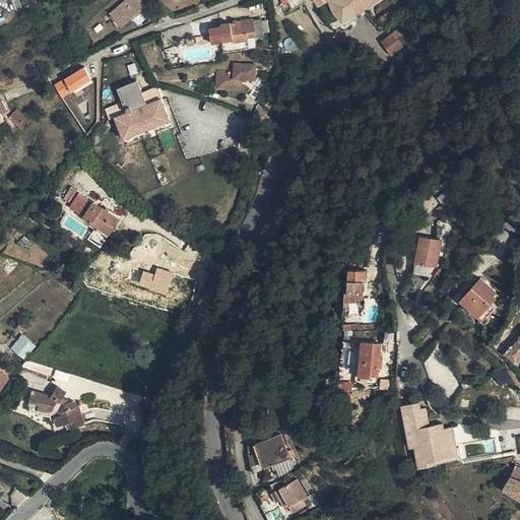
[(121,26),(131,18),(143,7),(137,0),(125,0),(110,13),(121,26)]
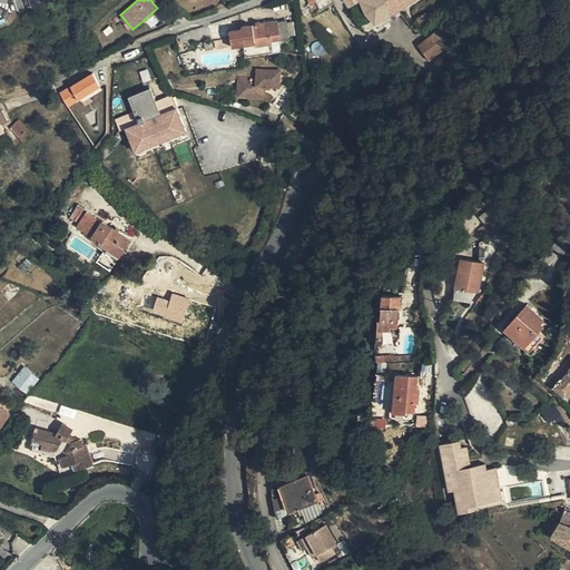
[(361,0),(357,0),(350,5),(367,35),(380,29),(376,22),(366,11),(361,0)]
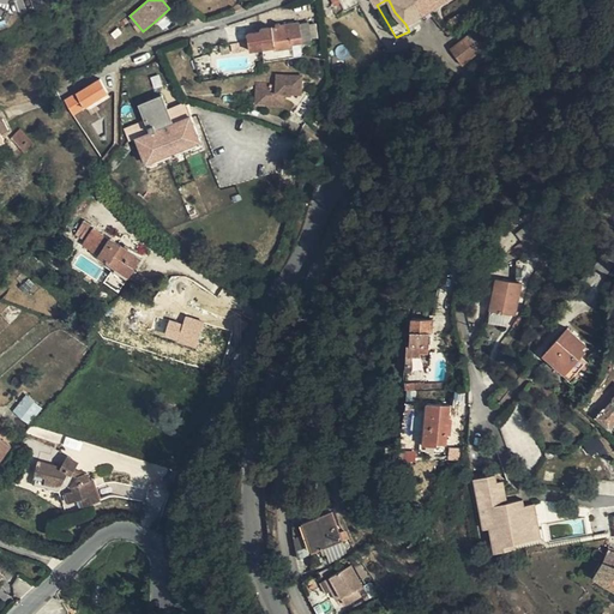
[(423,13),(415,0),(389,0),(395,12),(405,24),(423,13)]
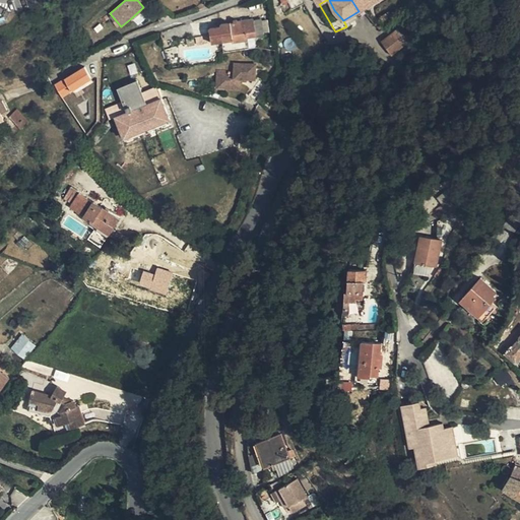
[(351,0),(359,11),(362,10),(376,0),(351,0)]
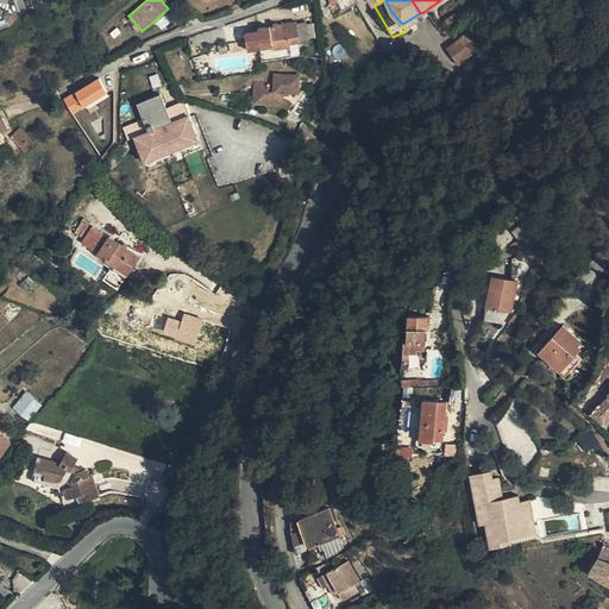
[(168,8),(154,22),(156,25),(171,12),(168,8)]
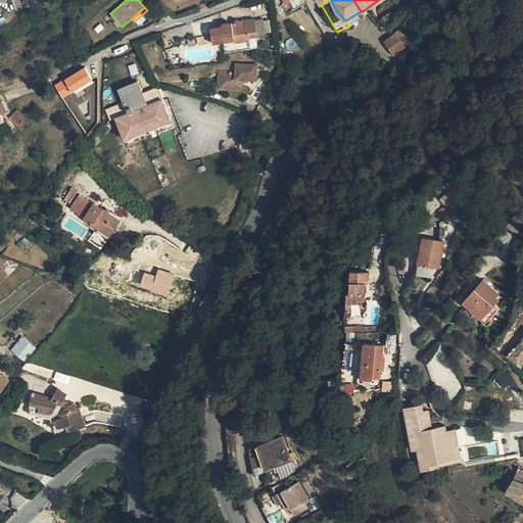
[(364,17),(361,11),(345,20),(348,27),(364,17)]
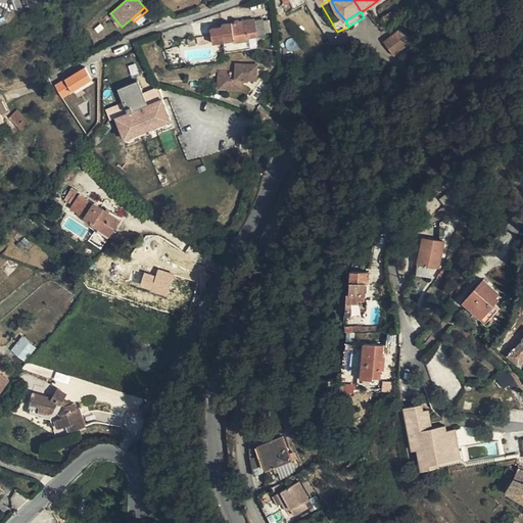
[(211,28),(212,36),(214,44),(234,41),(234,43),(248,41),(248,38),(257,37),(257,36),(255,20),(255,18),(239,21),(239,19),(234,20),(235,22),(222,24),(222,27),(211,28)]
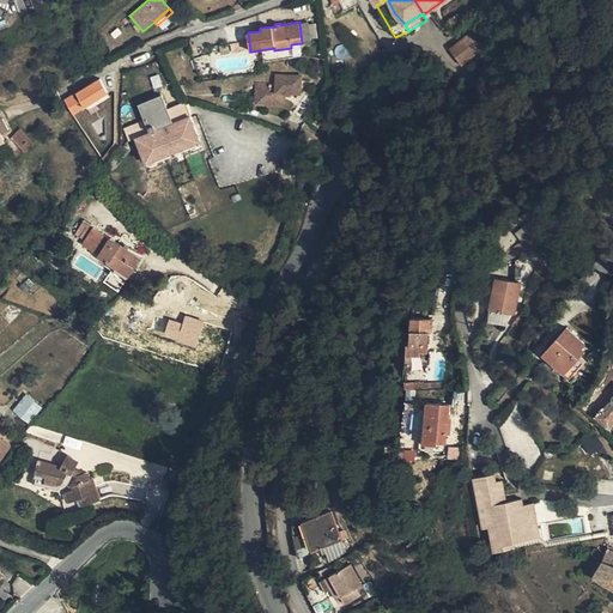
[(309,23),(299,24),(302,42),(311,40),(309,23)]
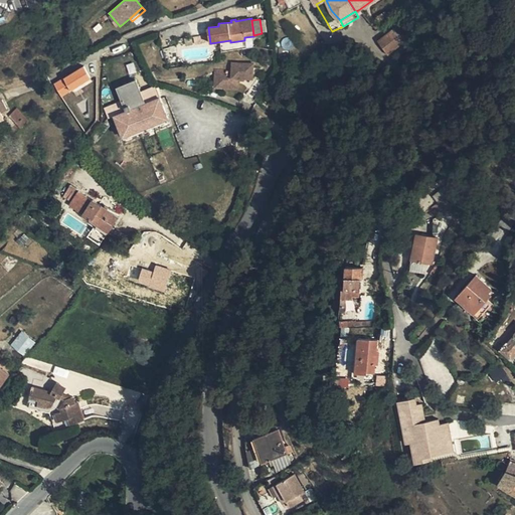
[(407,39),(416,32),(406,19),(398,25),(407,39)]
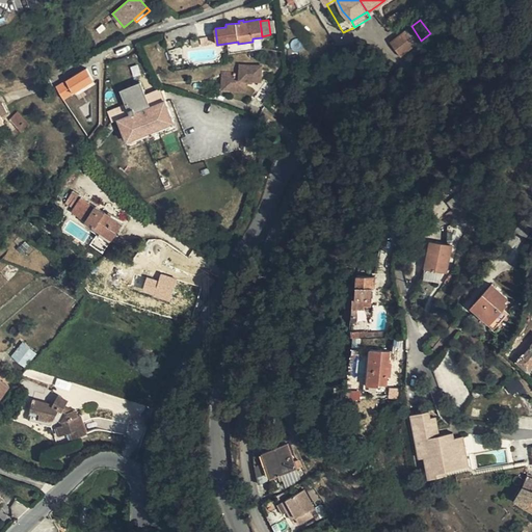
[(404,31),(415,46),(421,41),(411,26),(404,31)]
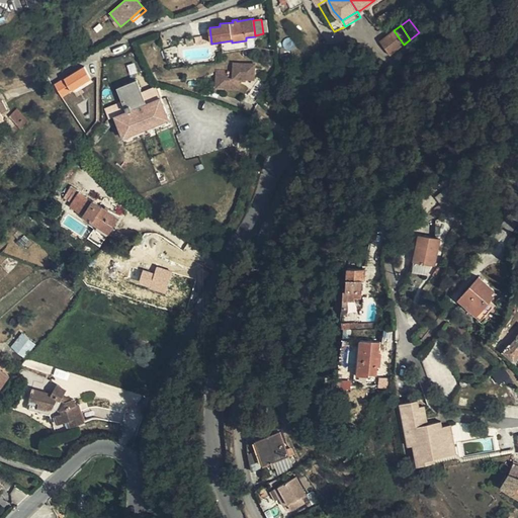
[(391,55),(404,45),(394,30),(379,40),(391,55)]
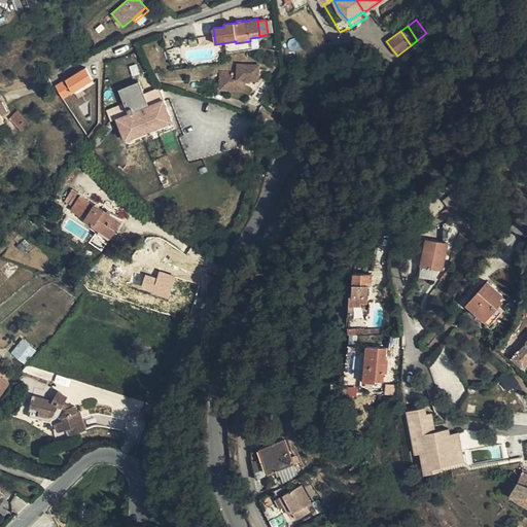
[(215,44),(214,36),(198,38),(200,46),(215,44)]
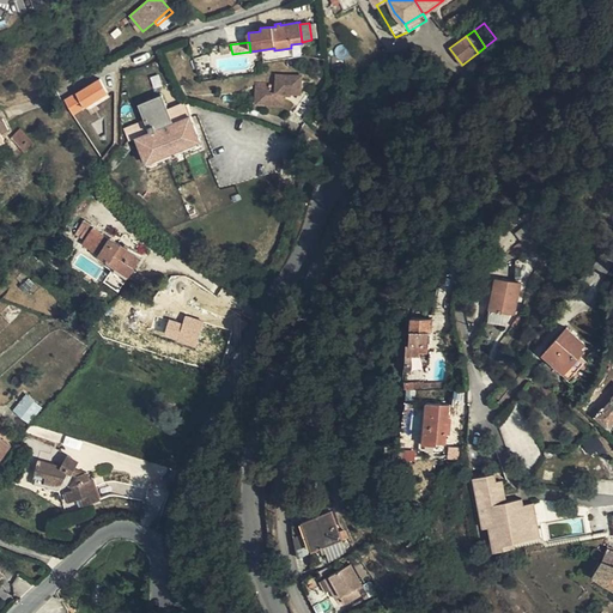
[(283,93),(291,93),(301,93),(301,76),(277,76),(277,85),(256,85),(256,96),(263,96),(265,105),(283,105),(283,97),(283,93)]
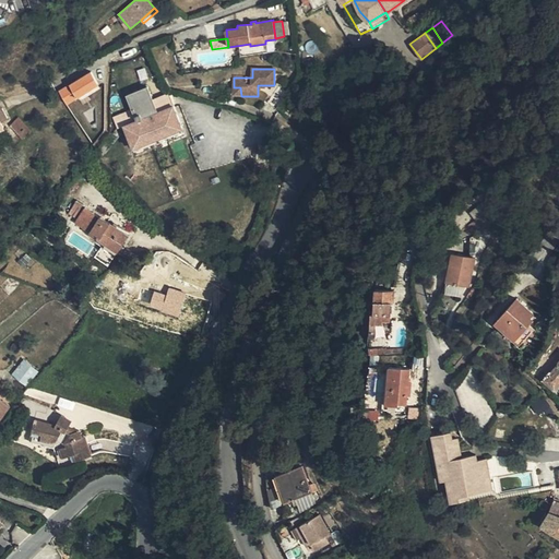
[(98,85),(91,73),(70,85),(78,98),(98,85)]
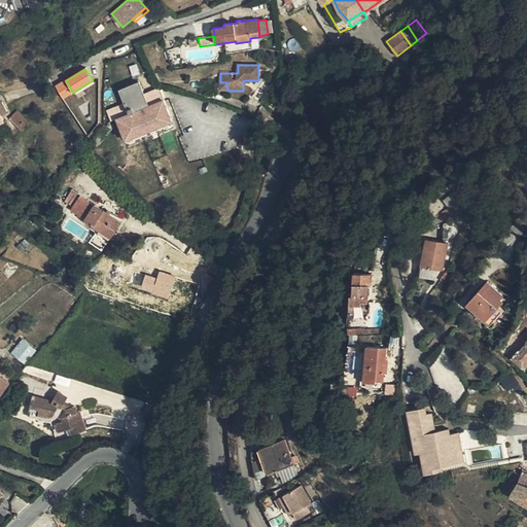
[(95,83),(93,80),(73,93),(75,94),(76,95),(77,95),(95,83)]
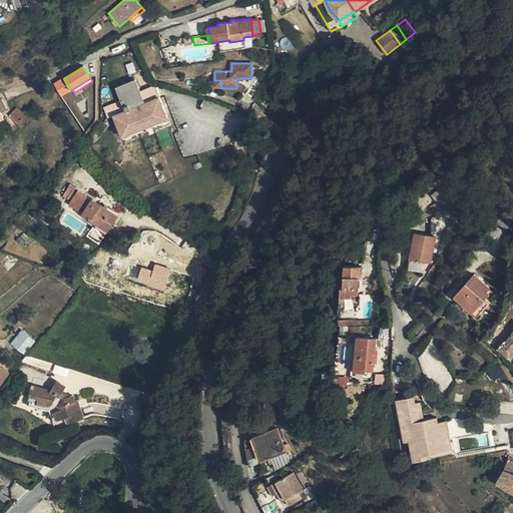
[(245,94),(253,100),(265,85),(257,79),(245,94)]
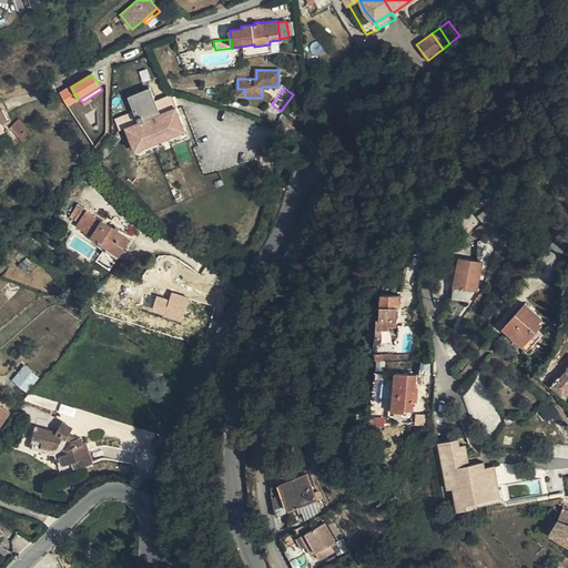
[(61,97),(68,107),(77,100),(70,90),(61,97)]
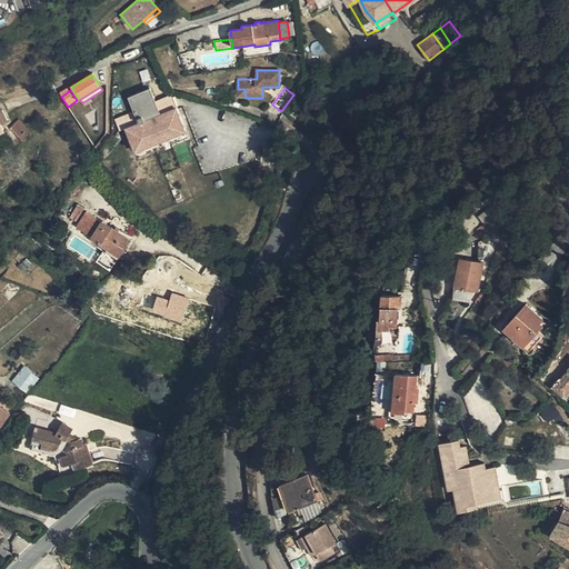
[(136,151),(185,131),(170,96),(156,102),(150,90),(130,98),(140,122),(136,125),(127,129),(136,151)]
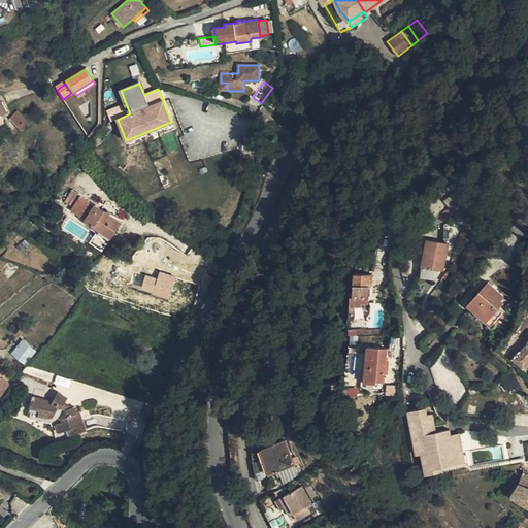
[(118,120),(126,116),(121,104),(112,108),(118,120)]
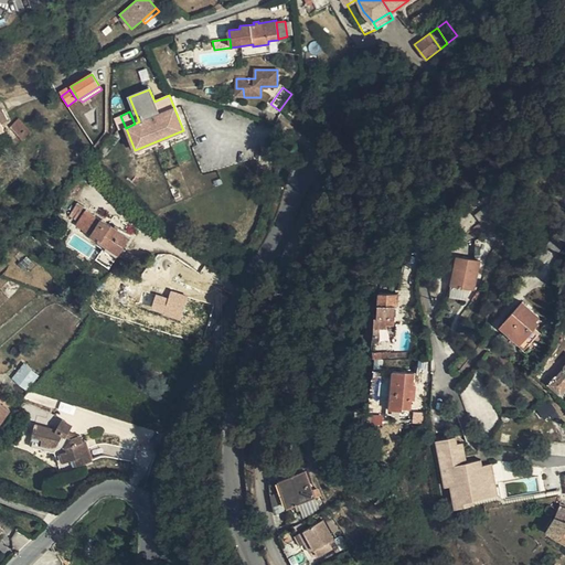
[(19,135),(25,128),(19,120),(12,128),(19,135)]
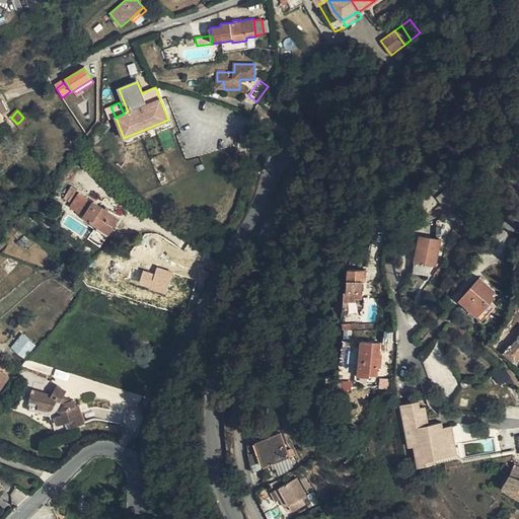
[(17,124),(22,130),(28,123),(23,118),(17,124)]
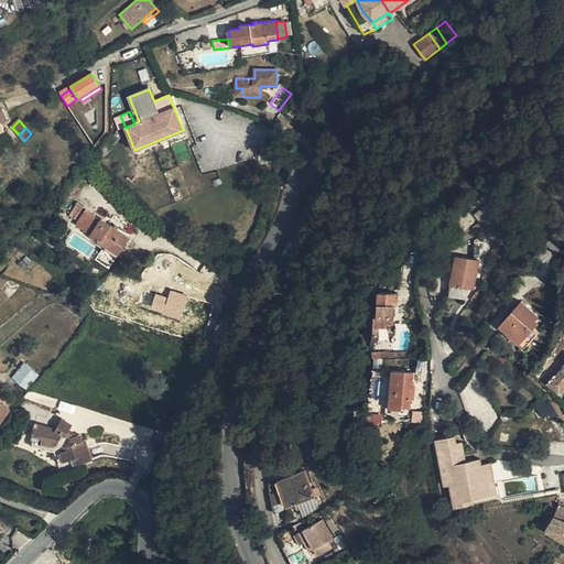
[(115,145),(122,137),(118,130),(109,141),(115,145)]
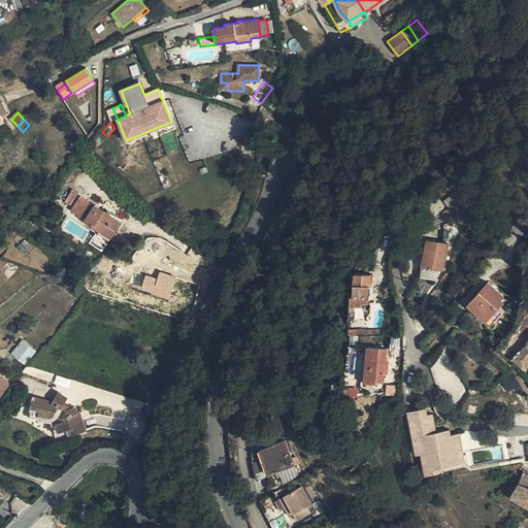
[(173,125),(171,122),(126,140),(127,143),(173,125)]
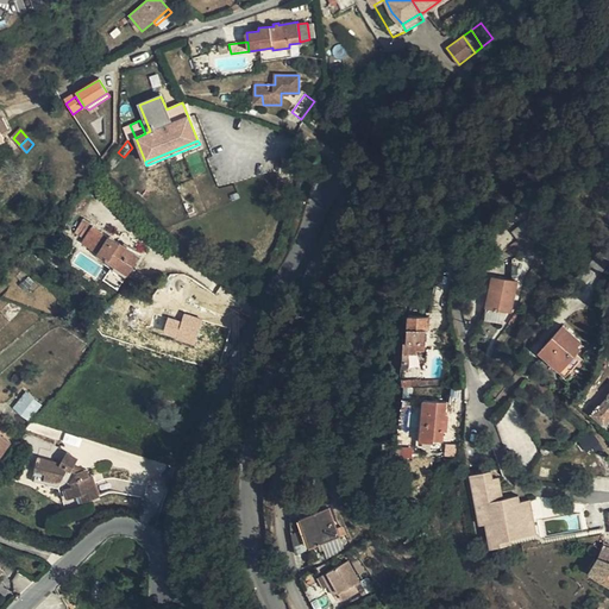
[(101,173),(107,177),(114,168),(110,163),(101,173)]
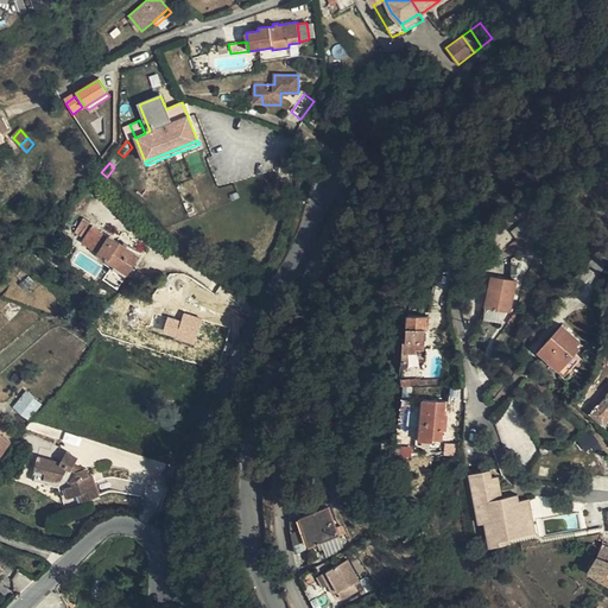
[(82,236),(90,223),(83,219),(75,232),(82,236)]
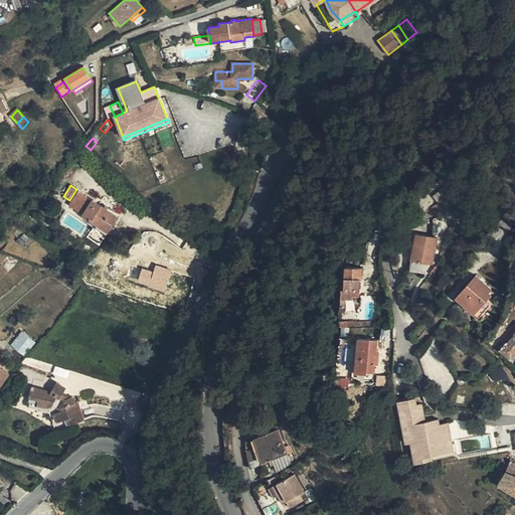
[(55,191),(50,197),(63,208),(68,202),(55,191)]
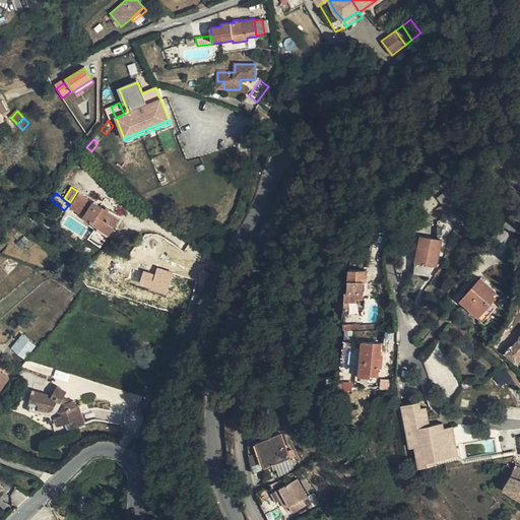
[(95,224),(109,233),(119,219),(79,194),(70,207),(95,224)]
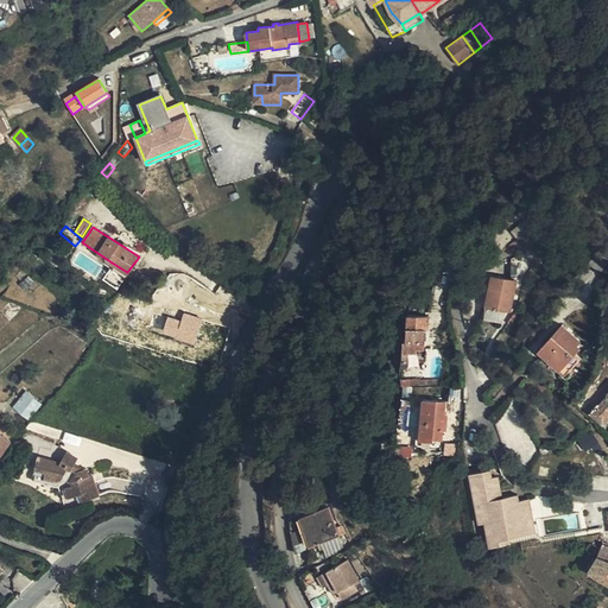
[(596,248),(591,244),(584,253),(589,257),(596,248)]
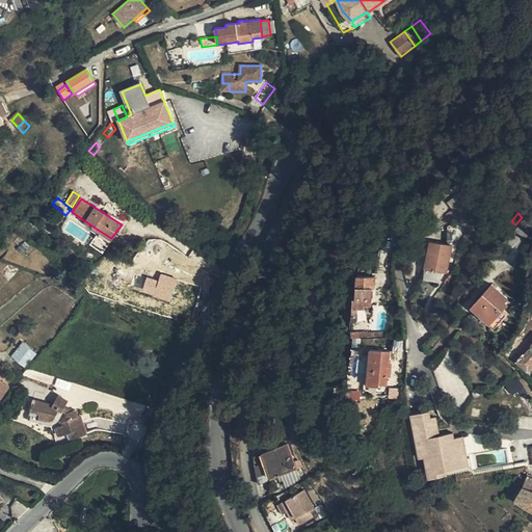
[(526,238),(531,228),(531,227),(522,220),(514,231),(526,238)]
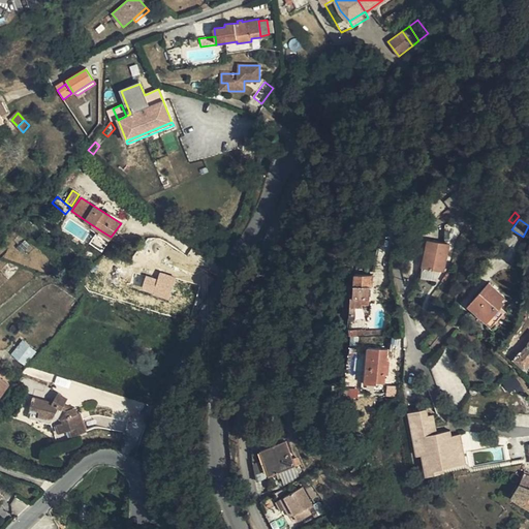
[(512,223),(508,220),(502,229),(506,234),(512,223)]
